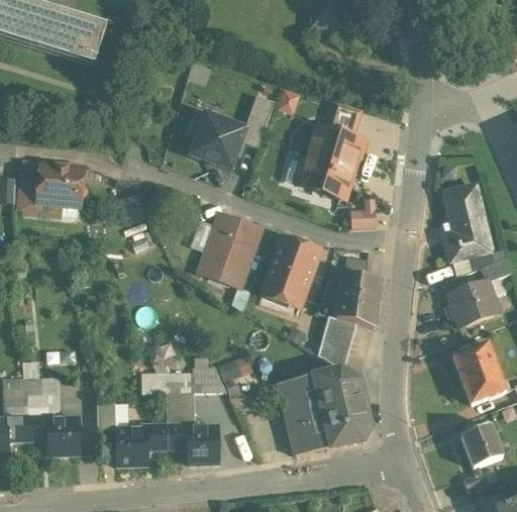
[(0,0),(0,36),(94,66),(105,26),(19,0),(0,0)]
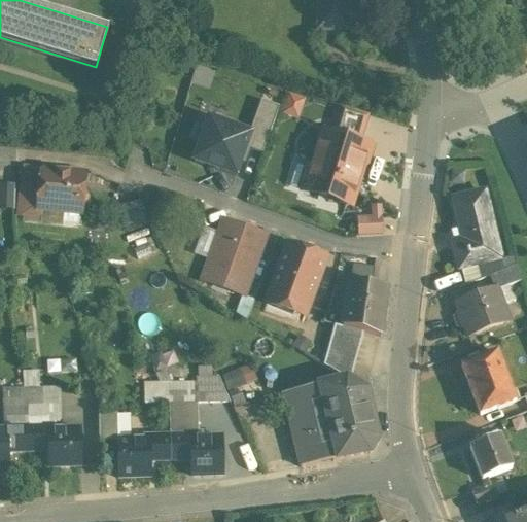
[(319,0),(319,5),(317,5),(317,27),(348,27),(348,0),(319,0)]
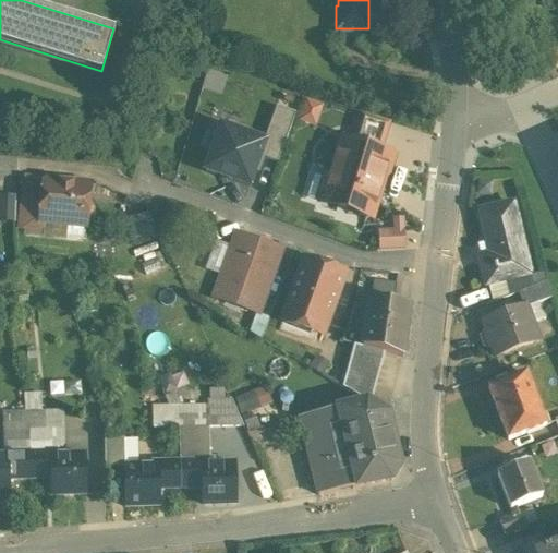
[(277,103),(264,137),(258,153),(277,159),(294,109),(277,103)]
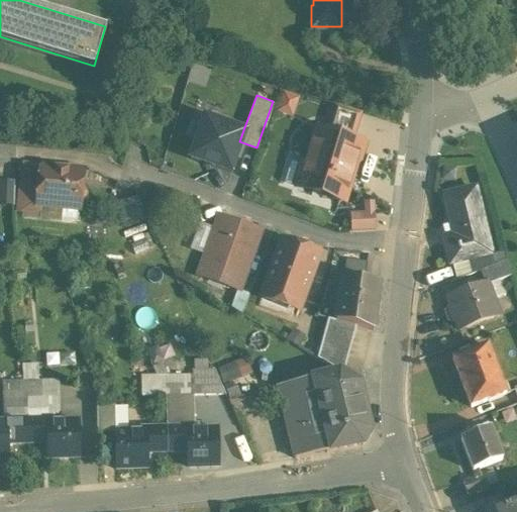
[(362,110),(334,101),(326,129),(352,138),(362,110)]
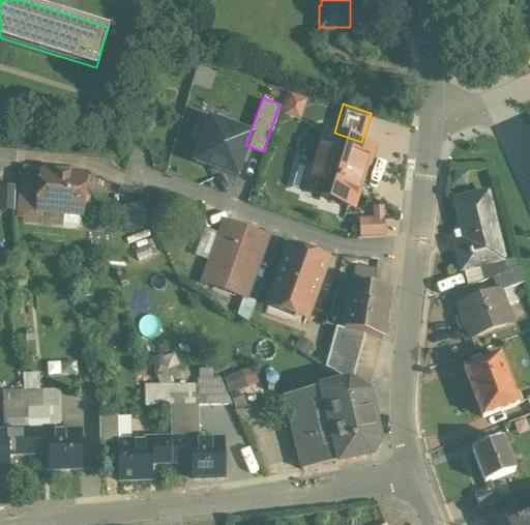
[(195,158),(236,173),(245,145),(251,130),(210,116),(195,158)]
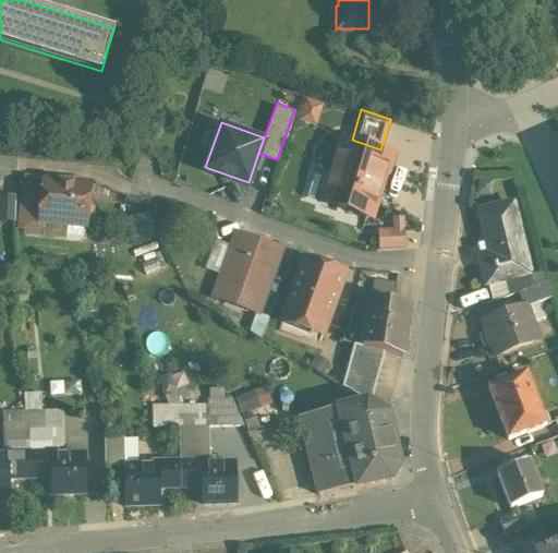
[(352,140),(342,137),(324,196),(355,206),(358,211),(366,214),(372,211),(384,171),(386,171),(392,151),(386,148),(385,151),(380,149),(352,140)]
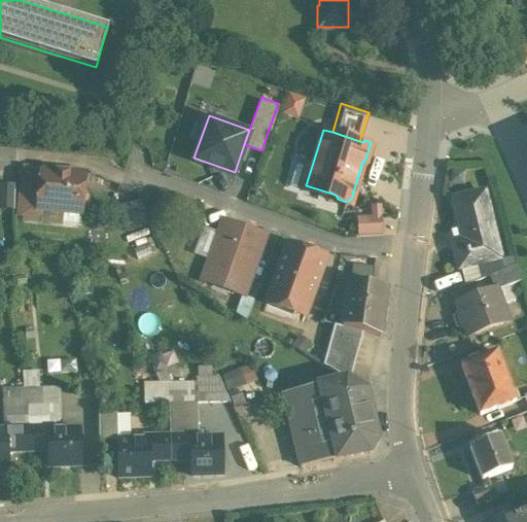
[(84,171),(45,167),(41,171),(40,179),(37,206),(39,207),(63,209),(62,221),(77,222),(78,211),(80,211),(80,205),(82,205),(88,201),(88,194),(84,189),(82,188),(84,171)]
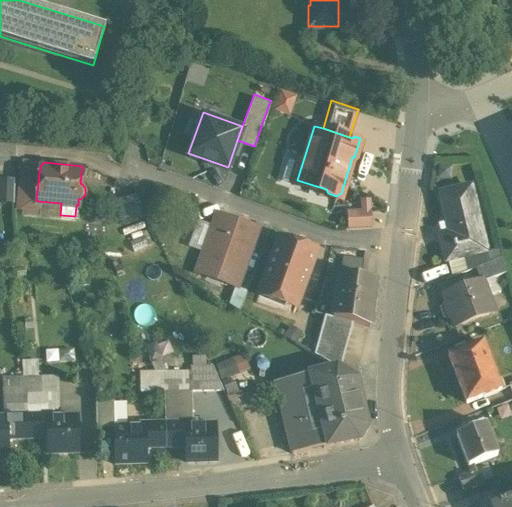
[(39,174),(21,173),(18,205),(37,207),(38,201),(36,200),(39,174)]
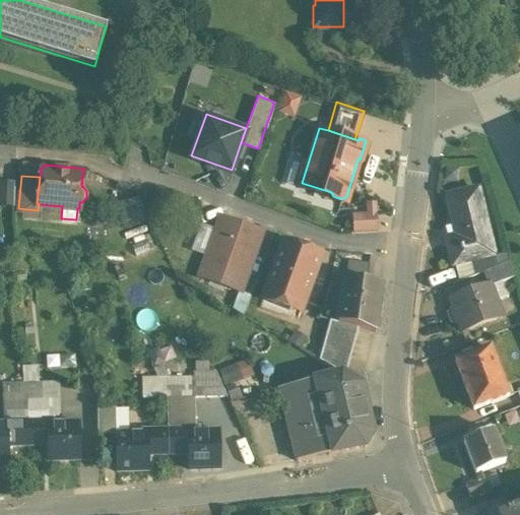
[(477,186),(447,193),(457,234),(447,236),(453,262),(470,258),(489,253),(479,217),(484,216),(477,186)]
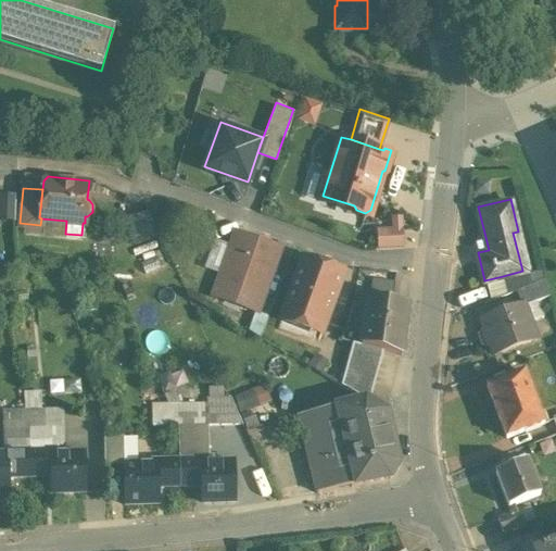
[(377,243),(404,242),(403,211),(391,211),(392,223),(377,223),(377,243)]
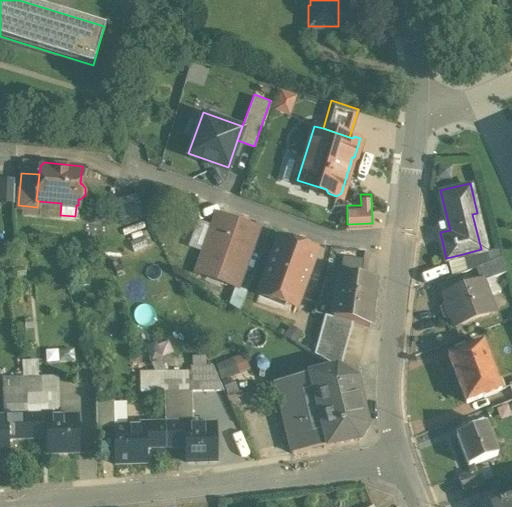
[(256,226),(218,212),(197,269),(236,282),(256,226)]
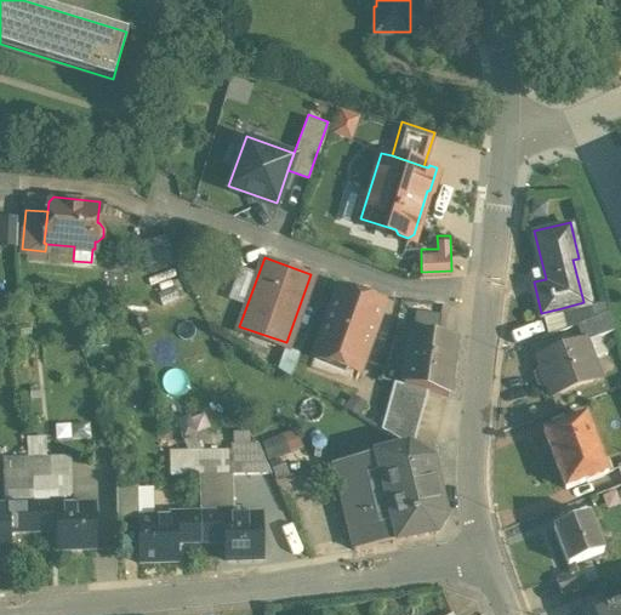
[(383,301),(337,284),(313,352),(341,362),(342,358),(360,364),(383,301)]
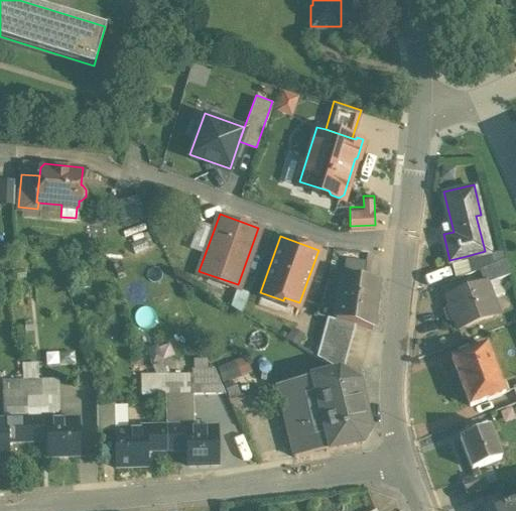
[(485,251),(467,256),(471,270),(481,266),(492,262),(492,261),(490,250),(485,251)]
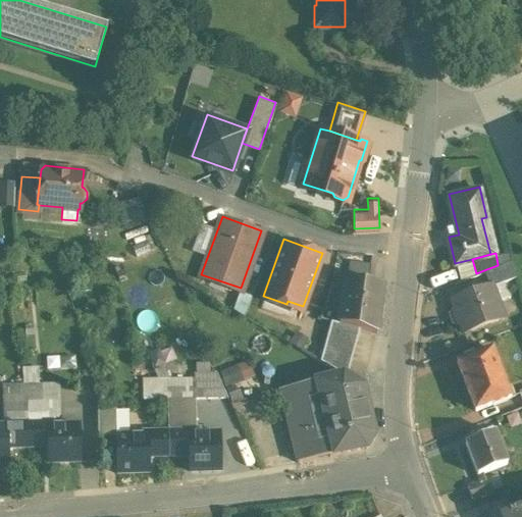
[(498,265),(486,269),(491,283),(492,283),(492,285),(504,279),(515,275),(510,259),(498,264),(498,265)]
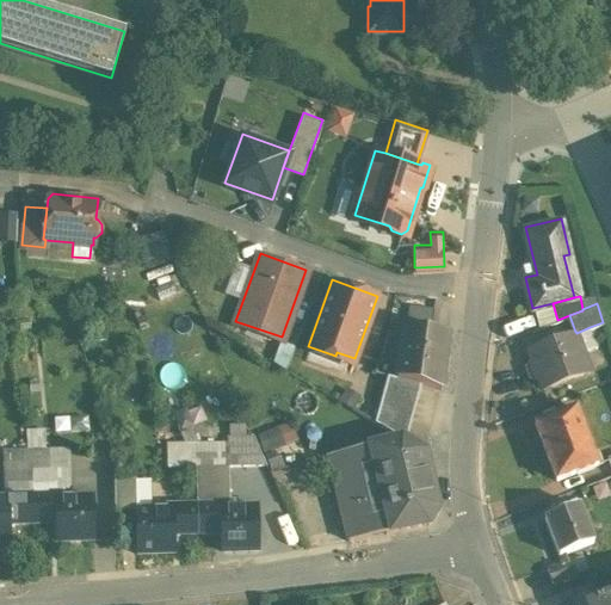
[(432,307),(409,304),(407,325),(430,328),(432,307)]
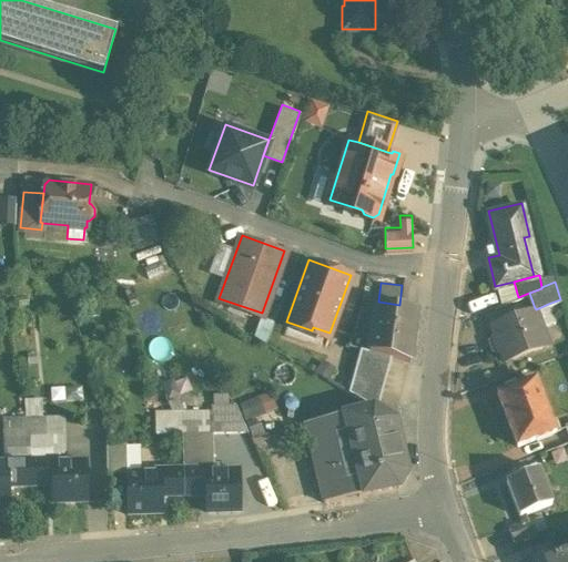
[(378,302),(375,302),(368,349),(392,355),(408,359),(415,307),(399,305),(378,302)]
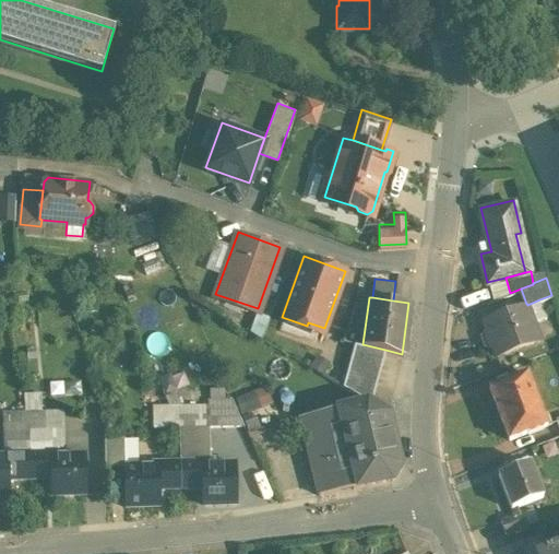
[(539,299),(527,305),(533,321),(546,316),(539,299)]
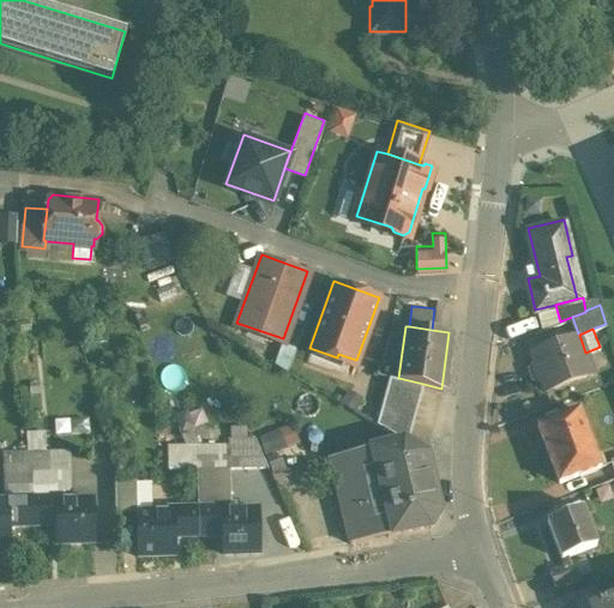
[(578,333),(531,351),(535,362),(533,363),(537,377),(540,375),(545,387),(593,371),(579,335),(579,333),(578,333)]
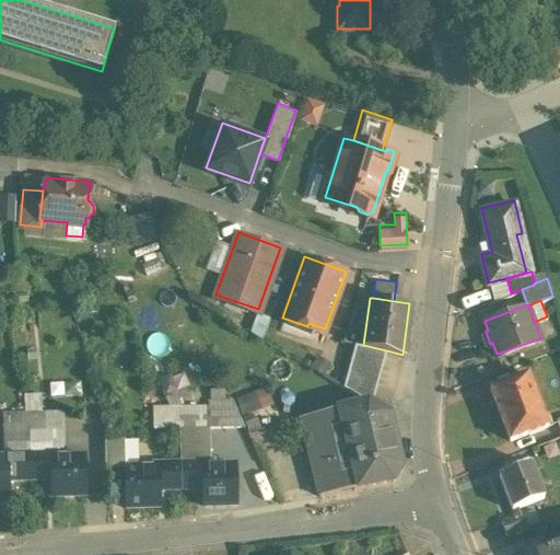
[(363,345),(354,342),(342,384),(368,400),(371,402),(386,350),(363,345)]
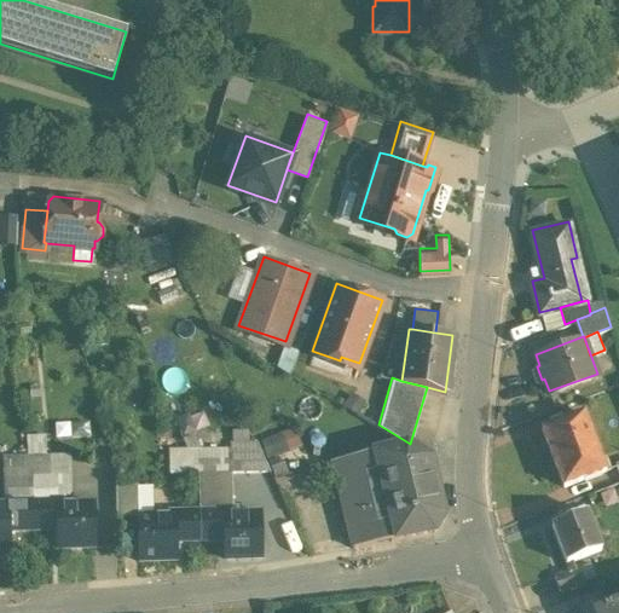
[(605,467),(583,410),(541,426),(562,484),(583,475),(583,476),(600,470),(600,469),(605,467)]
